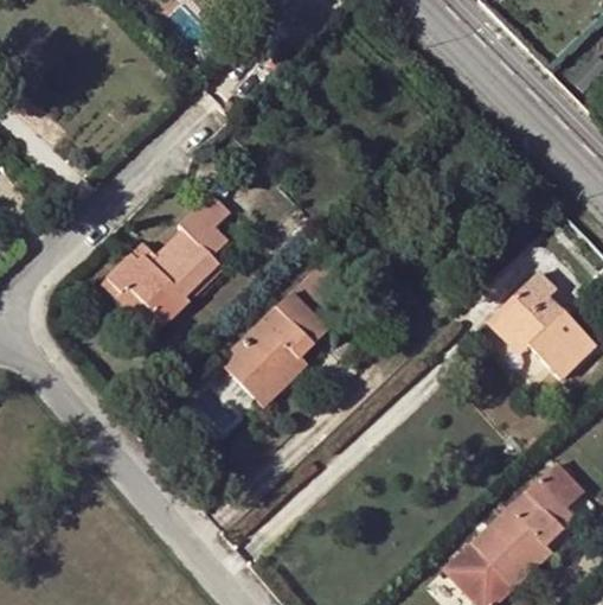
[(314,6),(308,0),(274,0),(271,2),(294,26),(314,6)]
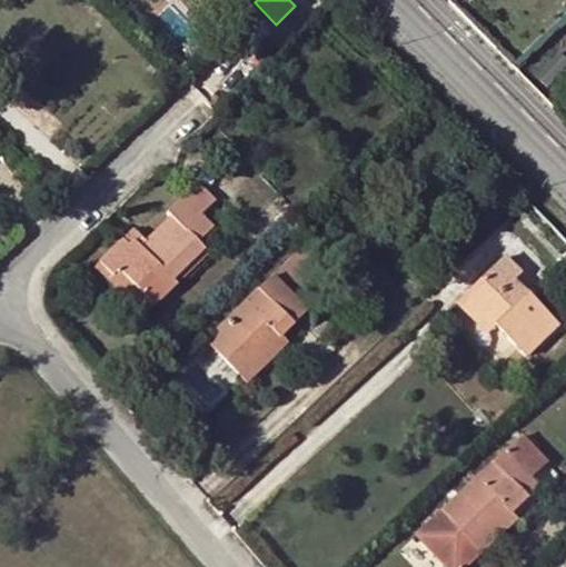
[(199,240),(215,226),(201,212),(216,198),(198,180),(167,210),(170,215),(147,239),(140,231),(129,244),(123,237),(100,259),(115,274),(120,268),(155,305),(178,282),(174,278),(206,247),(199,240)]
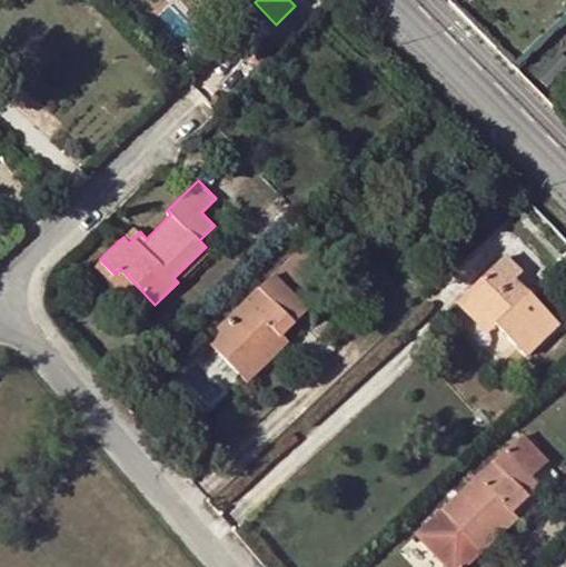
[(320,229),(309,218),(304,222),(315,235),(320,229)]
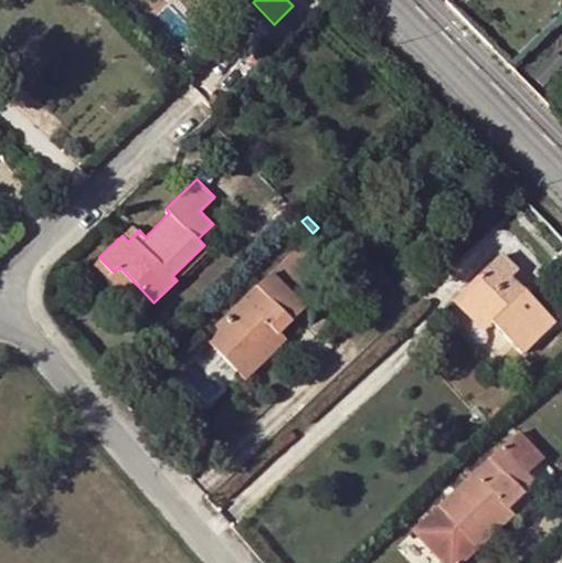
[(128,242),(139,230),(134,224),(123,235),(128,242)]
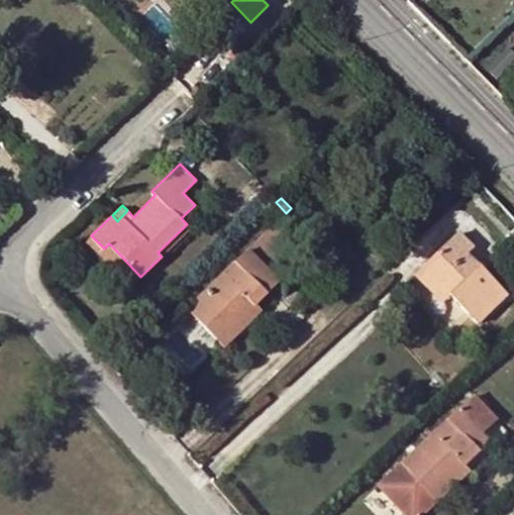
[(158,252),(162,256),(163,258),(192,229),(187,224),(158,252)]
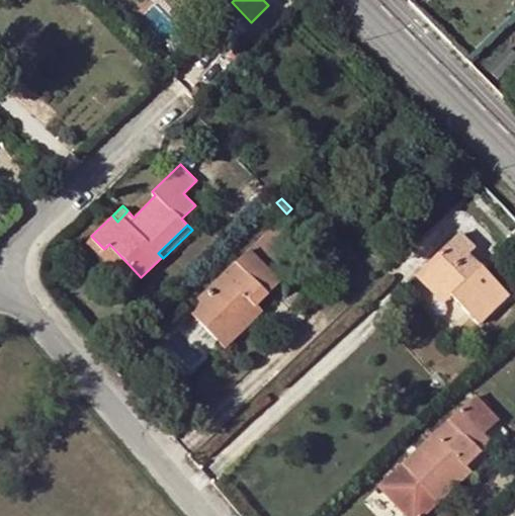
[(424,266),(451,294),(480,323),(508,294),(469,254),(477,247),(461,231),(424,266)]
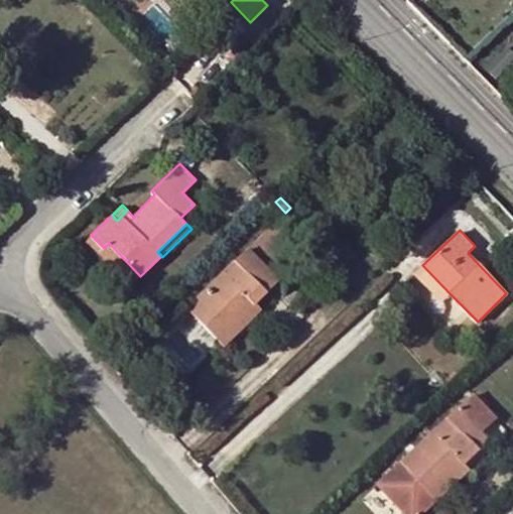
[(104,248),(91,235),(86,240),(130,285),(140,276),(109,243),(104,248)]
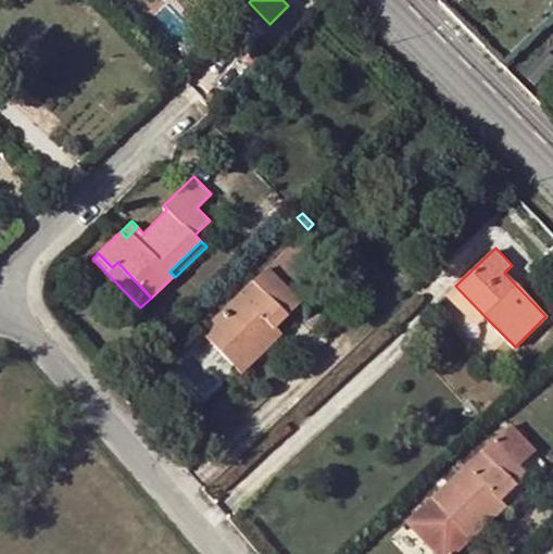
[(296,269),(280,255),(206,327),(240,361),(273,328),(302,300),(284,280),(296,269)]
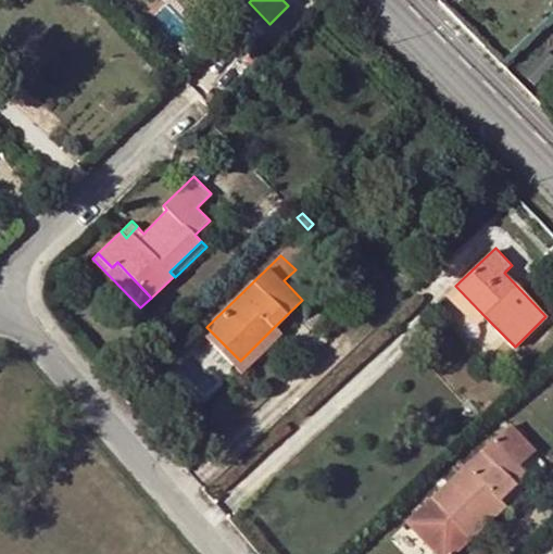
[(306,257),(296,269),(284,280),(302,300),(304,302),(328,278),(306,257)]
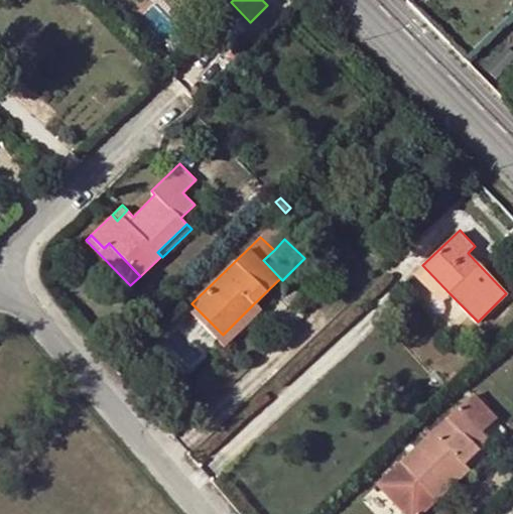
[(442,301),(450,293),(422,265),(414,273),(442,301)]
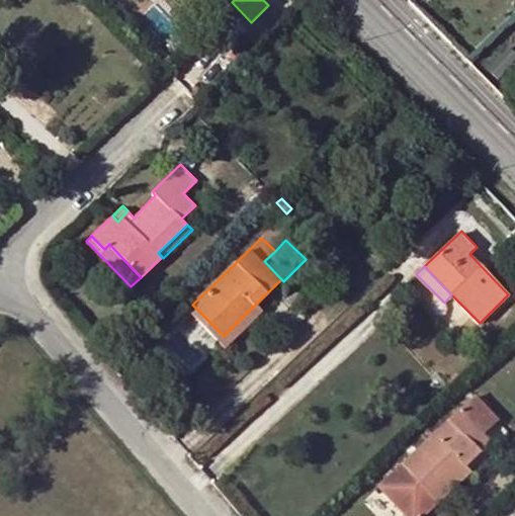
[(226,349),(262,314),(254,306),(224,336),(192,305),(187,310),(226,349)]
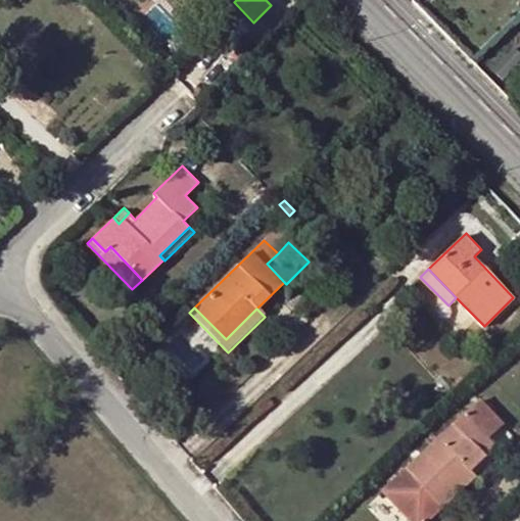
[(480,398),(408,468),(434,496),(465,468),(468,471),(497,444),(488,436),(504,422),(480,398)]
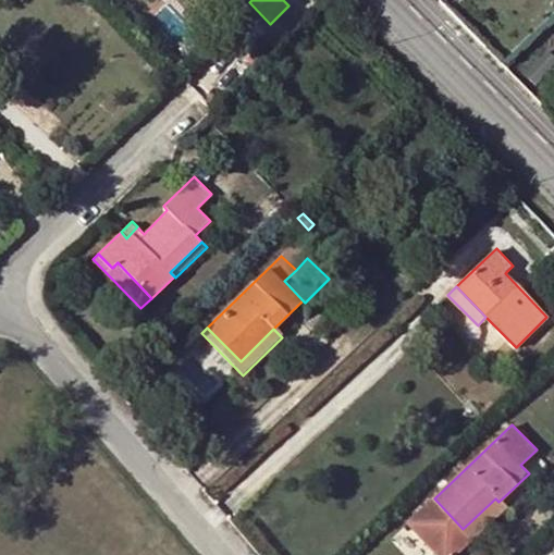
[(463,529),(434,498),(409,522),(440,554),(457,554),(474,541),(463,529)]
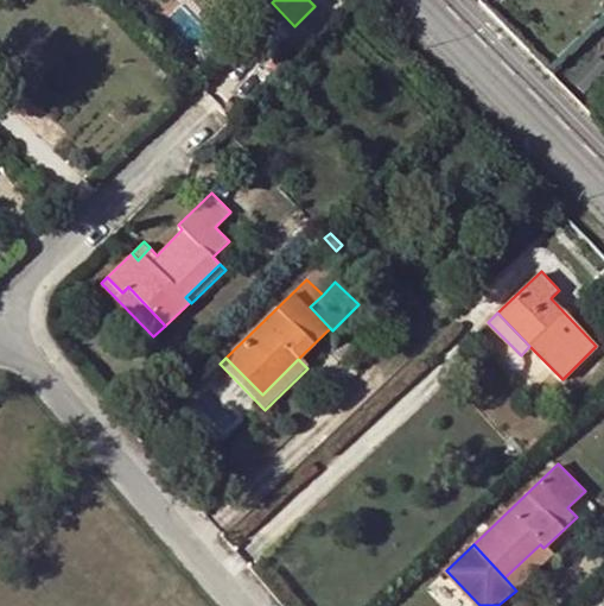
[(504,578),(516,591),(551,556),(544,548),(540,544),(504,578)]
